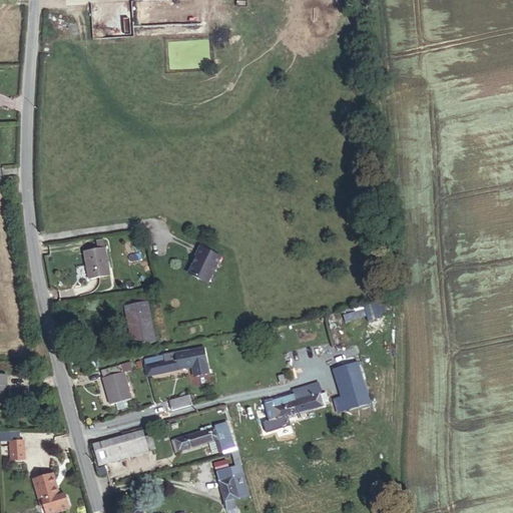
[(95,250),(105,250),(103,241),(95,241),(95,250)]
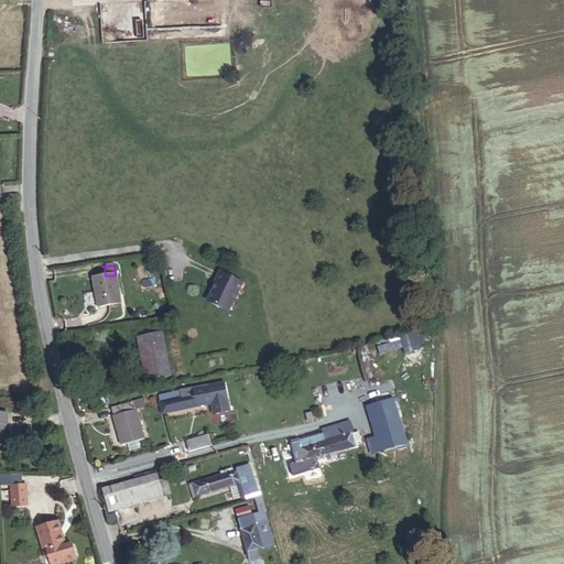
[(243,283),(219,272),(215,282),(217,283),(208,303),(229,313),(243,283)]
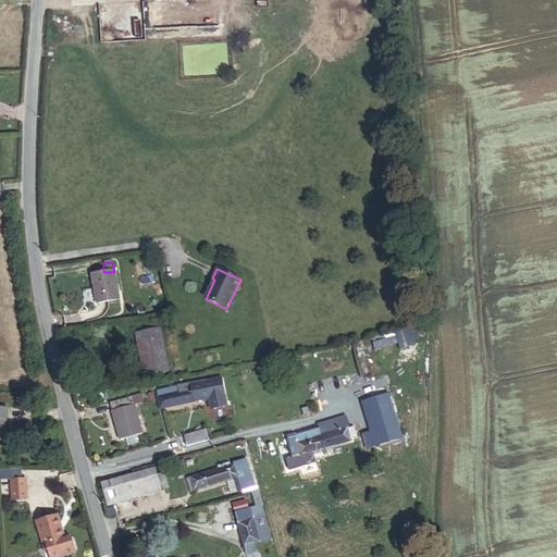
[(89,274),(93,305),(118,301),(114,272),(103,272),(89,274)]
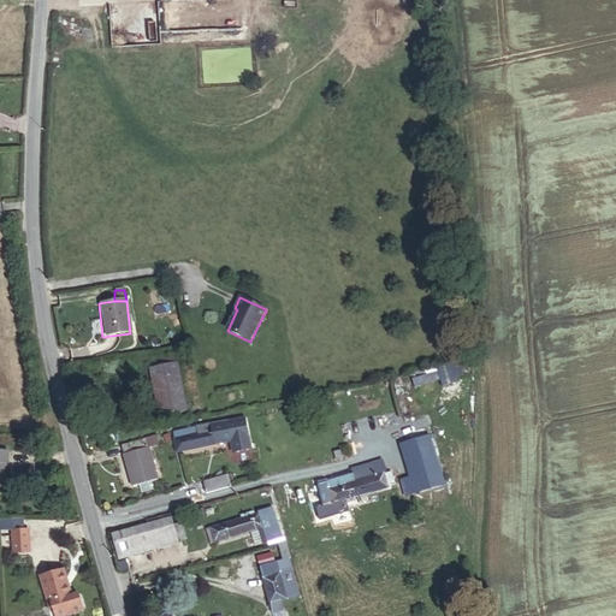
[(185,321),(175,321),(173,337),(185,338),(185,321)]
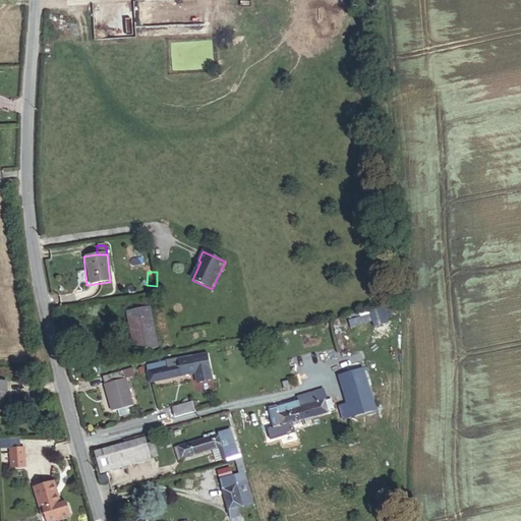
[(122,305),(125,351),(145,350),(142,305),(122,305)]
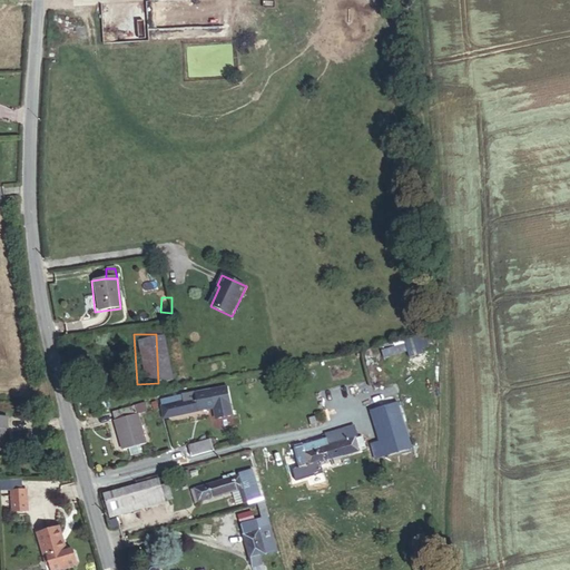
[(408,345),(383,351),(384,360),(410,354),(408,345)]
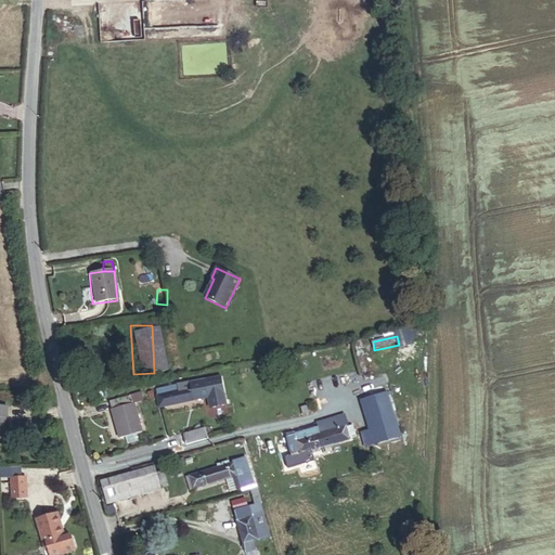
[(204,404),(221,402),(215,375),(170,384),(171,390),(151,394),(153,405),(202,396),(204,404)]
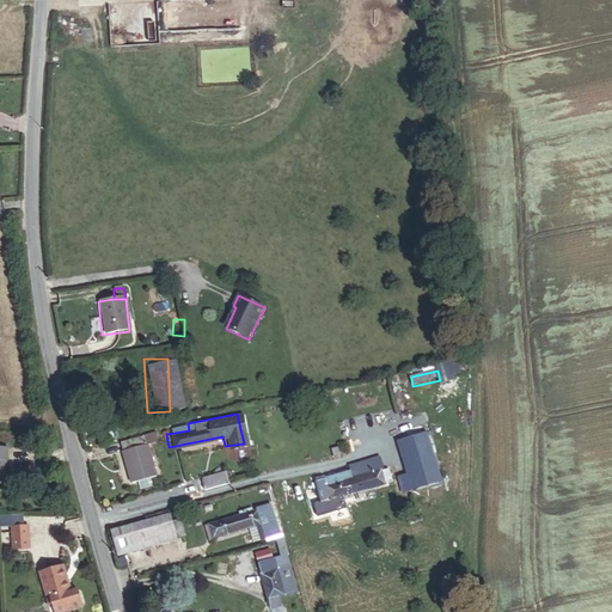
[(422,465),(417,450),(412,433),(403,435),(411,467),(422,465)]
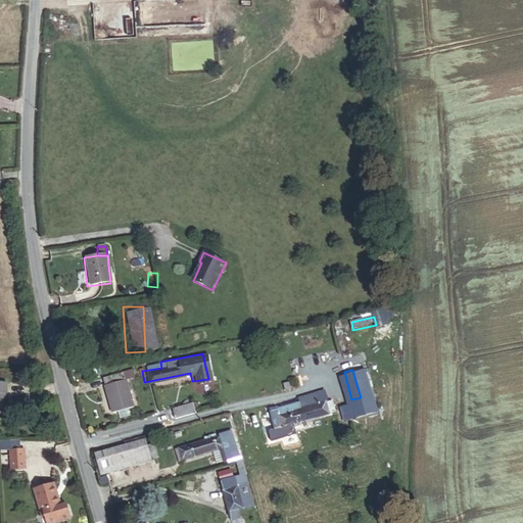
[(116,374),(104,377),(107,385),(100,388),(107,415),(128,410),(116,374)]
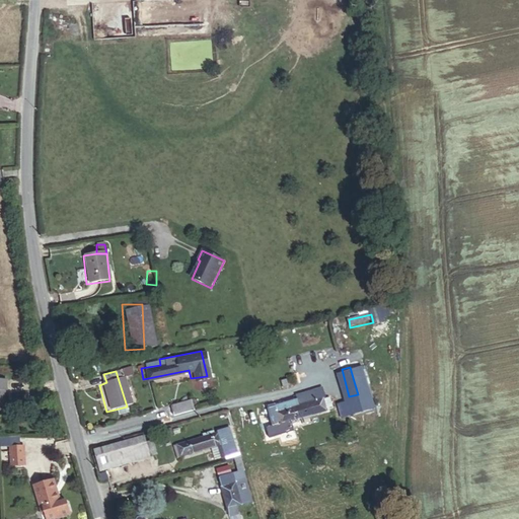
[(106,382),(103,374),(96,376),(99,385),(106,382)]
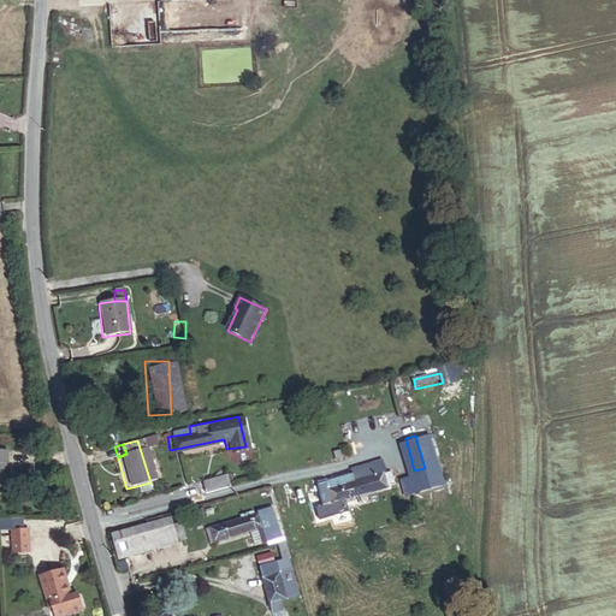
[(436,449),(420,452),(425,468),(414,471),(415,477),(408,478),(413,493),(446,485),(436,449)]
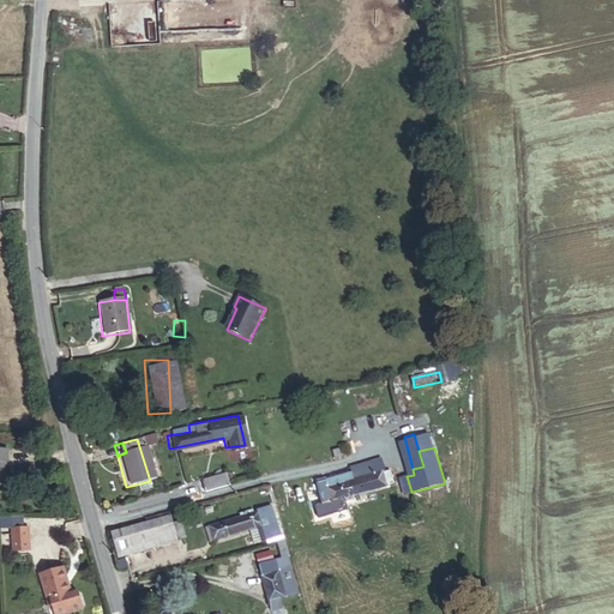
[(315,480),(320,501),(324,500),(333,498),(330,485),(380,471),(377,458),(348,464),(349,470),(315,480)]
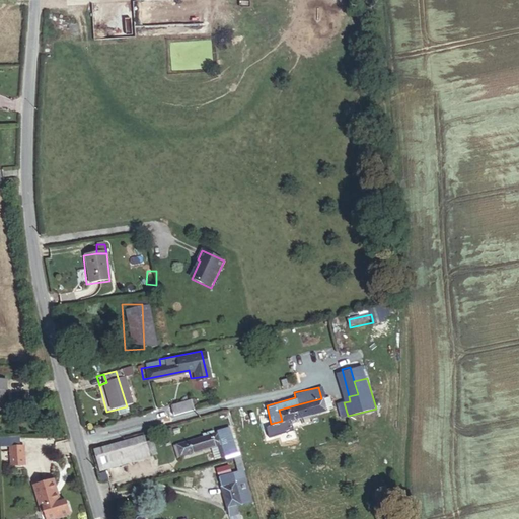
[(322,402),(321,398),(279,410),(282,421),(289,419),(332,408),(330,400),(322,402)]
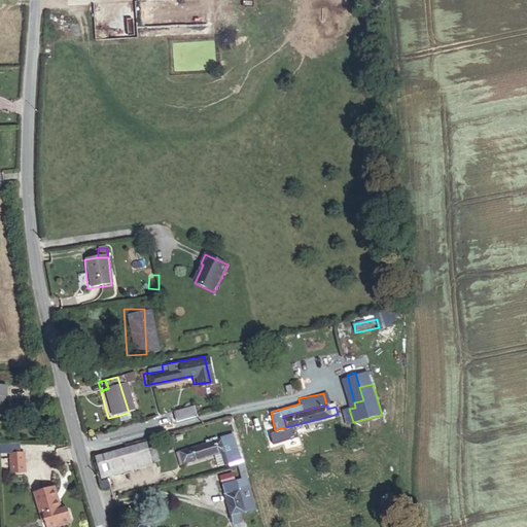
[(169,413),(171,422),(188,417),(185,408),(169,413)]
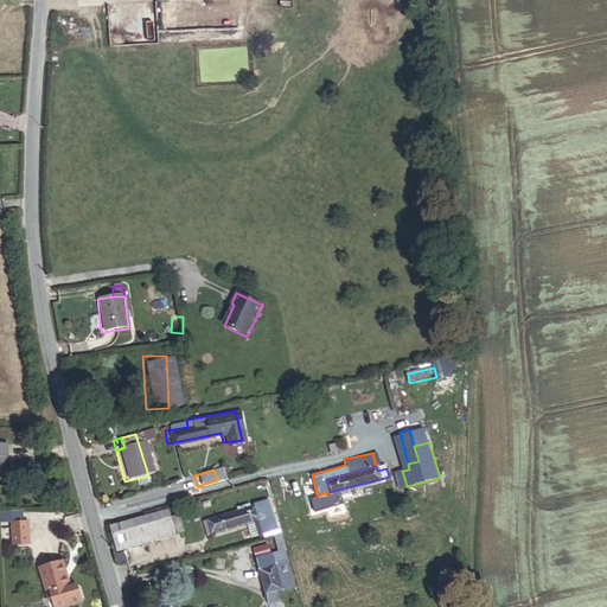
[(330,492),(320,494),(321,502),(339,497),(338,490),(330,492)]
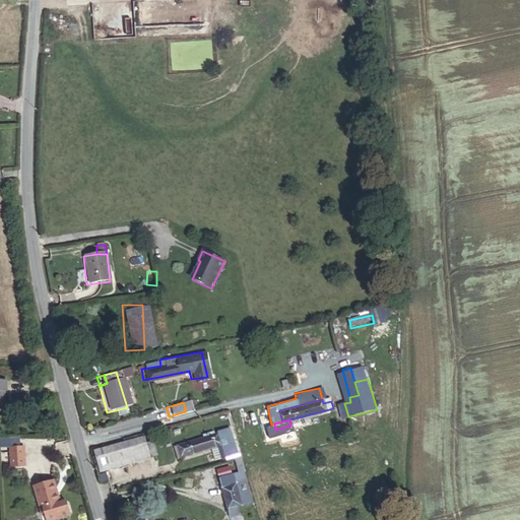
[(219,445),(211,446),(213,452),(220,450),(222,455),(231,453),(225,430),(216,433),(219,445)]
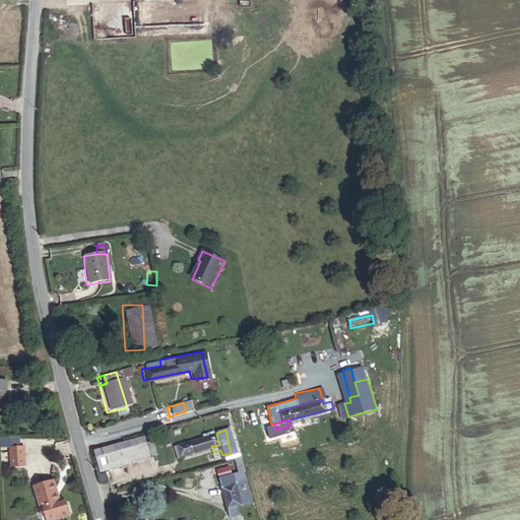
[(177,456),(211,446),(219,445),(216,433),(174,445),(177,456)]
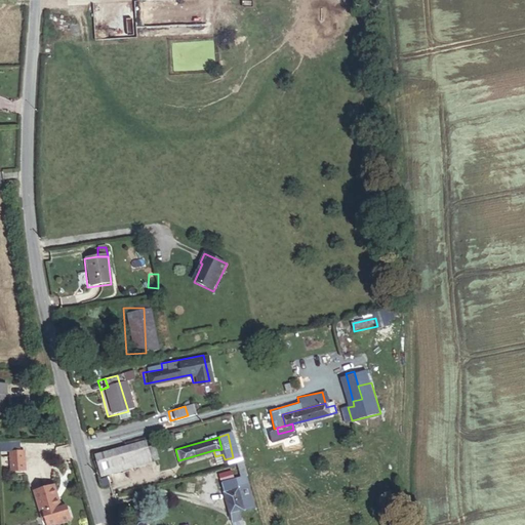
[(89,456),(95,479),(150,463),(144,441),(89,456)]
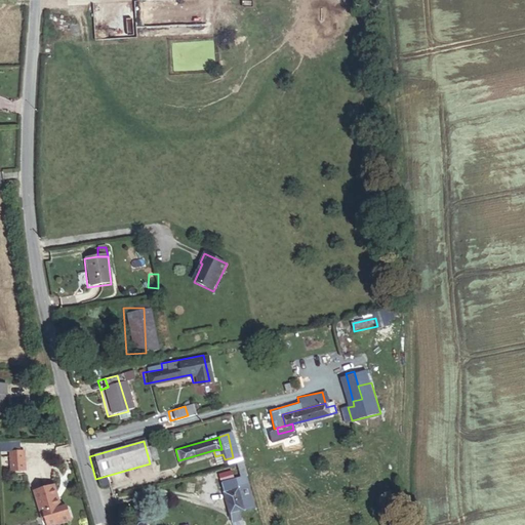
[(11,473),(25,473),(24,453),(10,453),(11,473)]
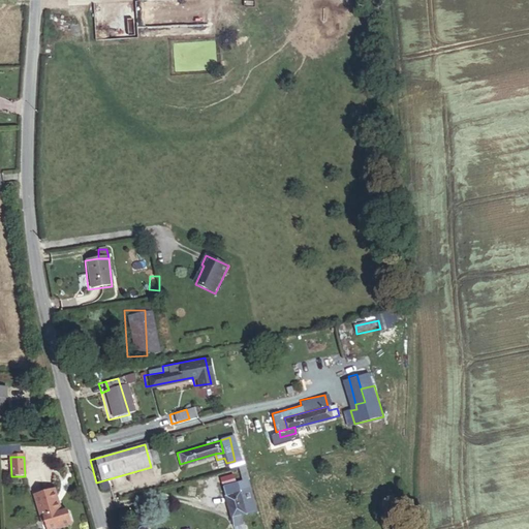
[(238,481),(242,480),(250,515),(256,512),(244,467),(235,469),(238,481)]
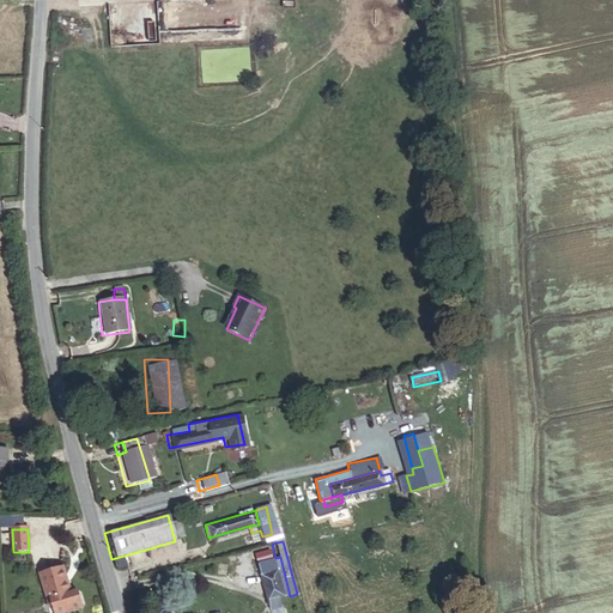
[(250,556),(253,564),(267,560),(265,551),(250,556)]
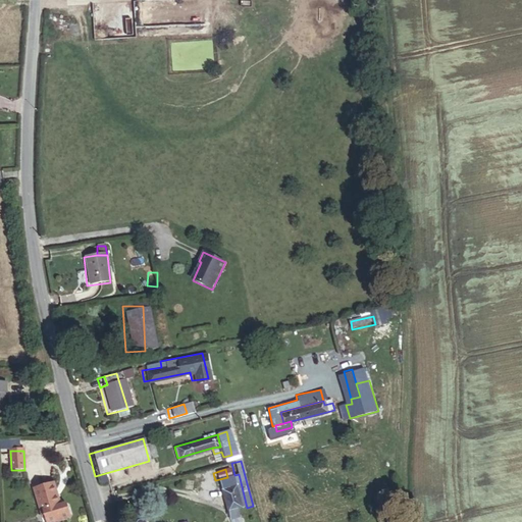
[(215,480),(225,520),(235,517),(233,512),(247,508),(239,474),(235,475),(227,477),(215,480)]
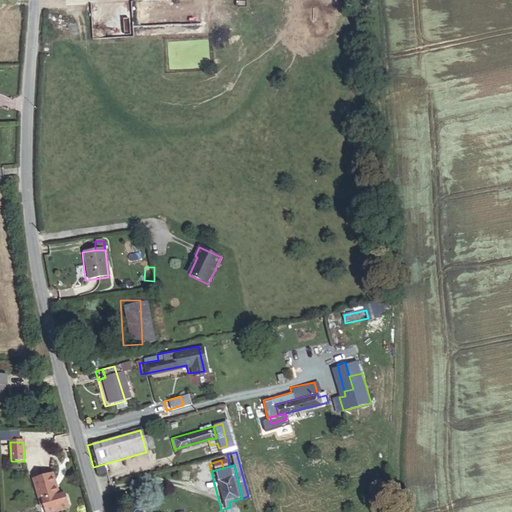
[(53,489),(46,466),(29,470),(35,493),(38,493),(42,507),(63,501),(59,487),(53,489)]
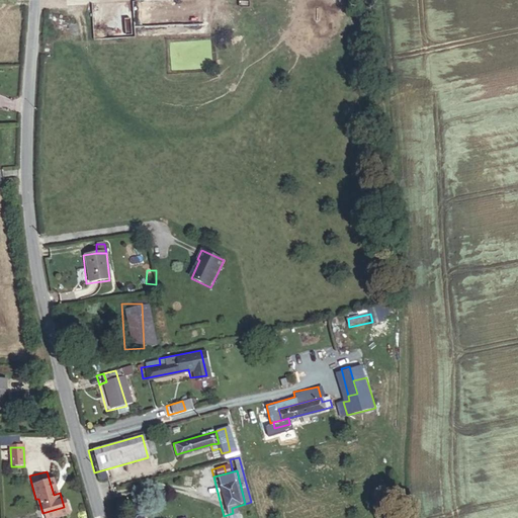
All buildings are outlined.
